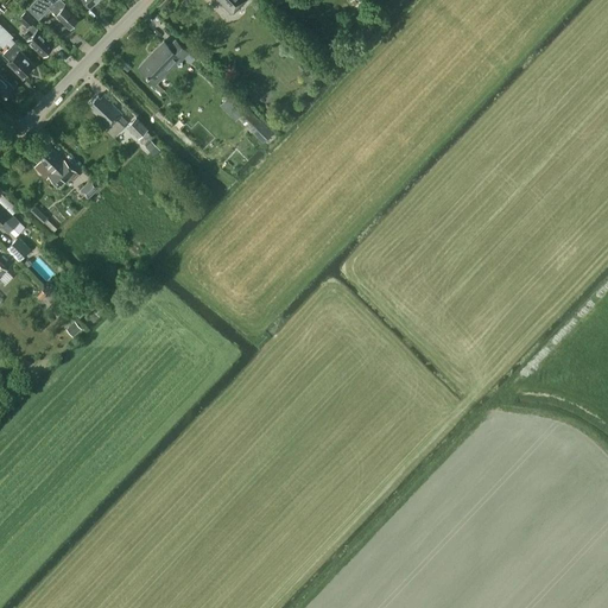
[(35,0),(27,8),(38,19),(49,7),(55,13),(69,27),(80,16),(65,2),(62,0),(35,0)]
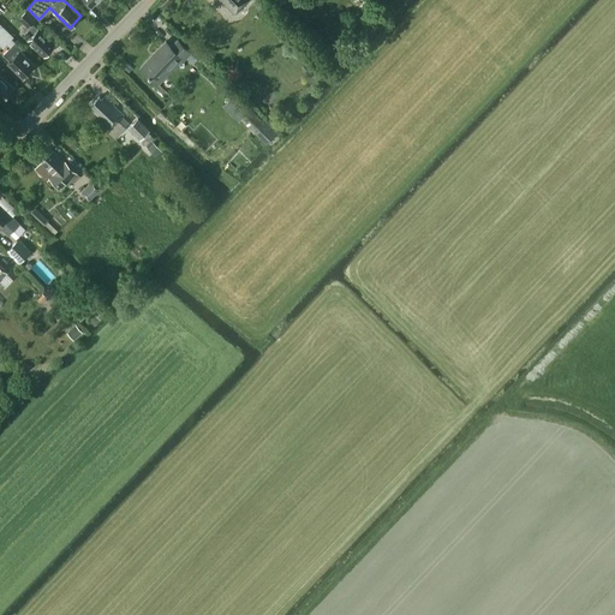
[(248,0),(220,0),(234,15),(248,0)]
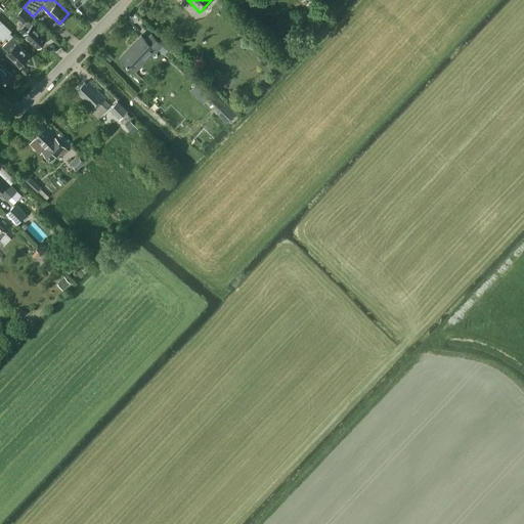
[(30,16),(23,8),(15,15),(23,23),(30,16)]
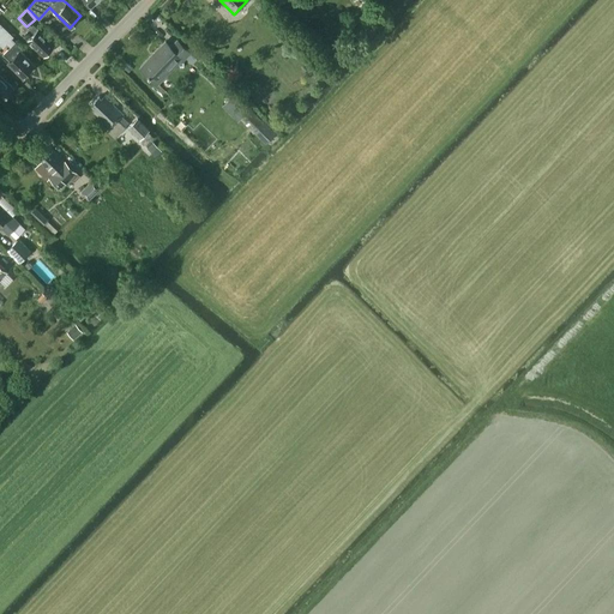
[(34,64),(20,50),(23,48),(12,38),(13,36),(0,23),(0,42),(4,46),(7,42),(11,46),(2,54),(10,61),(7,62),(22,77),(34,64)]
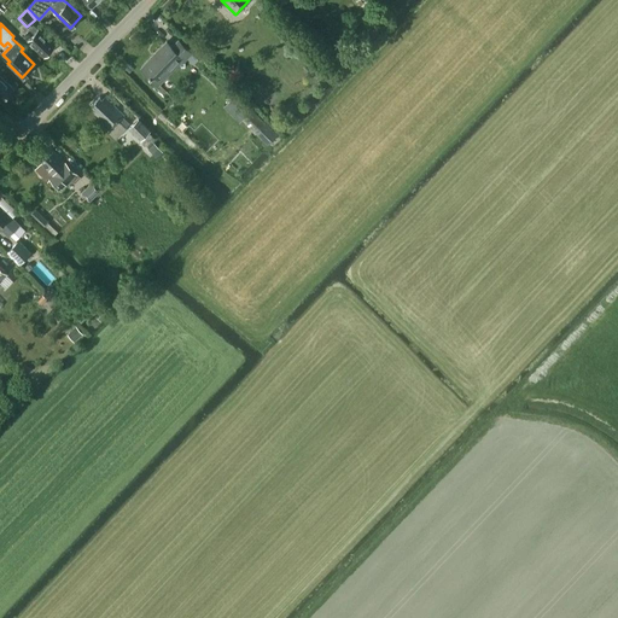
[(54,45),(33,24),(24,33),(29,39),(28,40),(29,41),(28,44),(33,47),(34,46),(45,56),(54,45)]
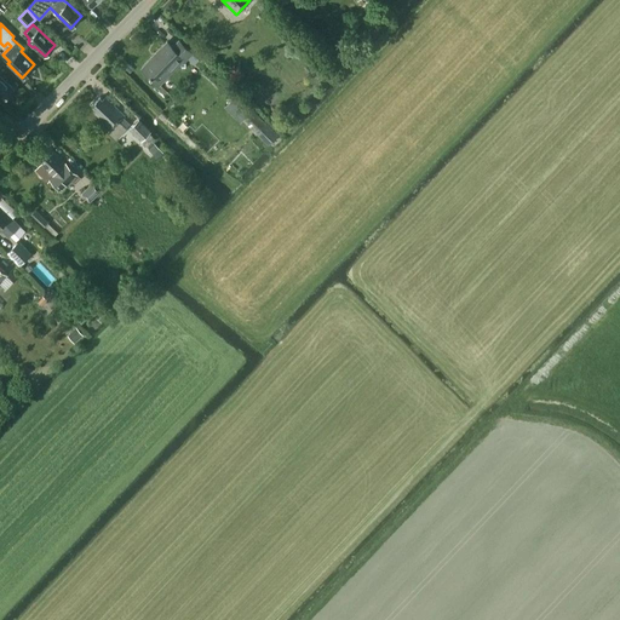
[(191,53),(179,40),(172,47),(167,41),(142,68),(156,82),(182,57),(185,59),(191,53)]
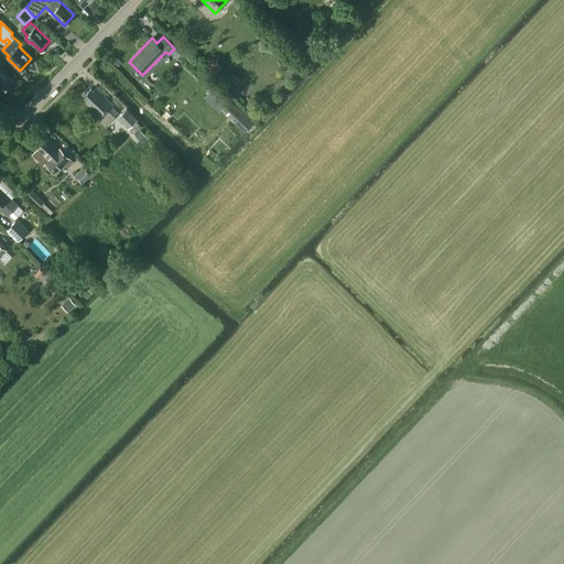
[(300,62),(305,56),(300,51),(294,56),(300,62)]
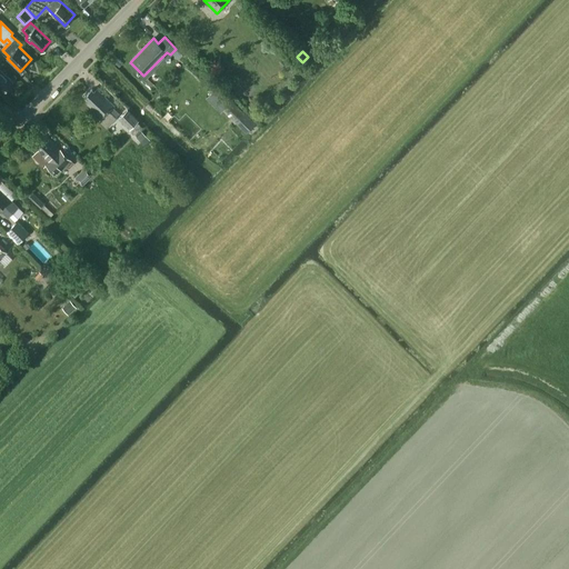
[(291,60),(299,67),(302,65),(295,57),(291,60)]
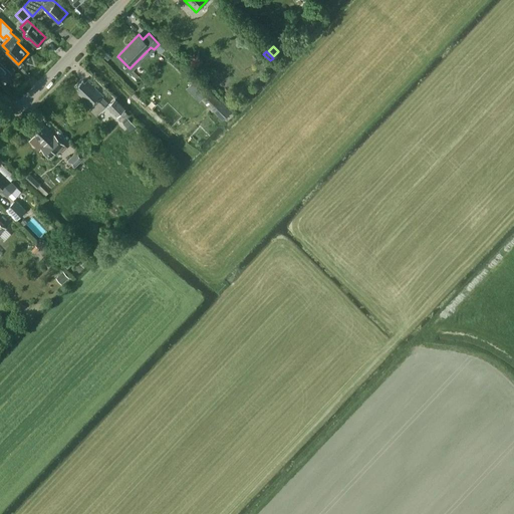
[(11,73),(0,61),(0,82),(1,83),(11,73)]
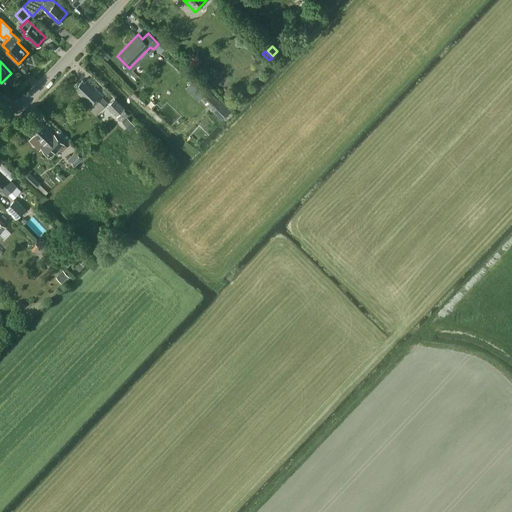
[(215,83),(221,79),(215,71),(210,75),(215,83)]
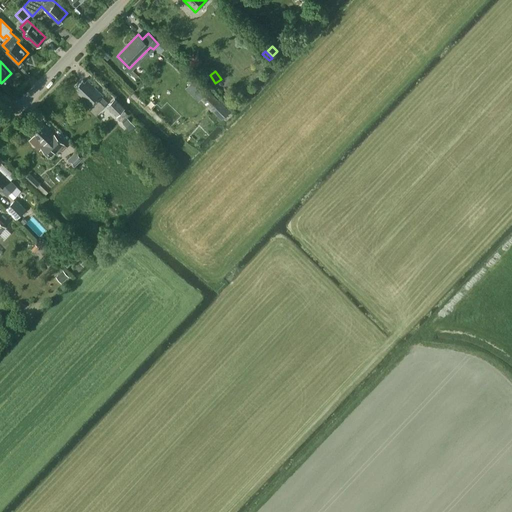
[(197,77),(191,83),(201,92),(206,86),(197,77)]
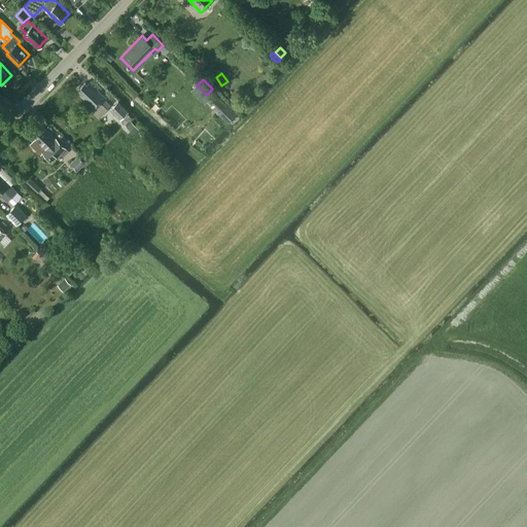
[(89,103),(89,104),(95,110),(93,112),(98,117),(107,108),(111,104),(106,99),(90,82),(88,84),(84,82),(78,90),(80,92),(79,94),(89,103)]
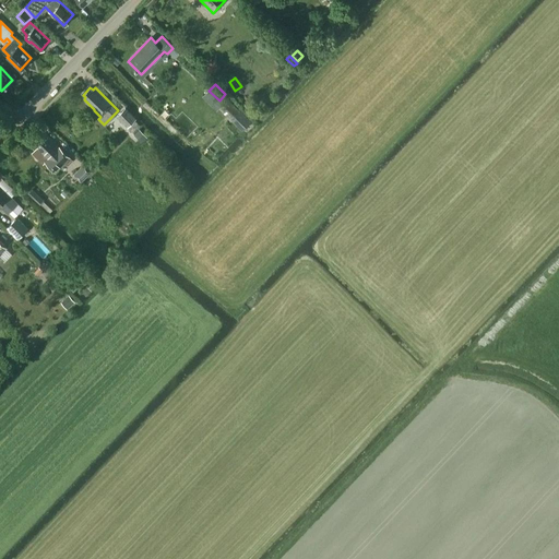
[(228,98),(219,108),(242,131),(251,122),(228,98)]
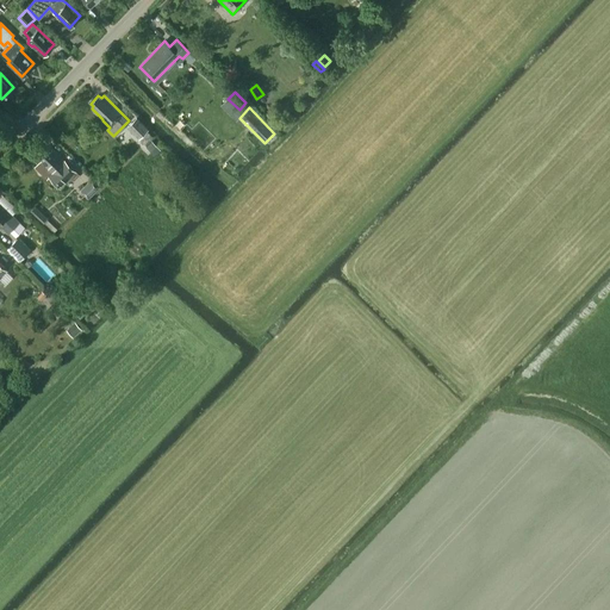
[(149,129),(137,117),(128,128),(144,144),(153,137),(147,131),(149,129)]
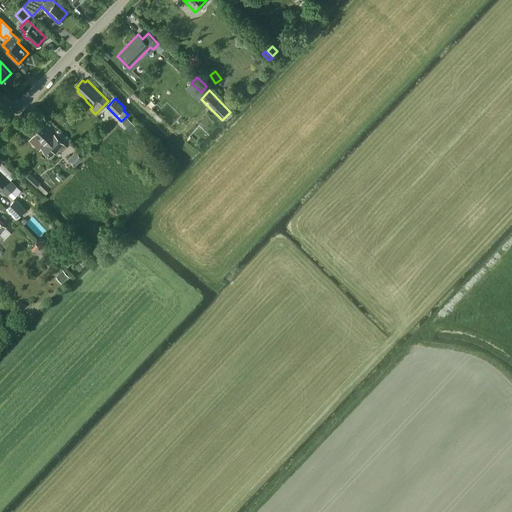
[(128,118),(123,123),(130,131),(135,126),(128,118)]
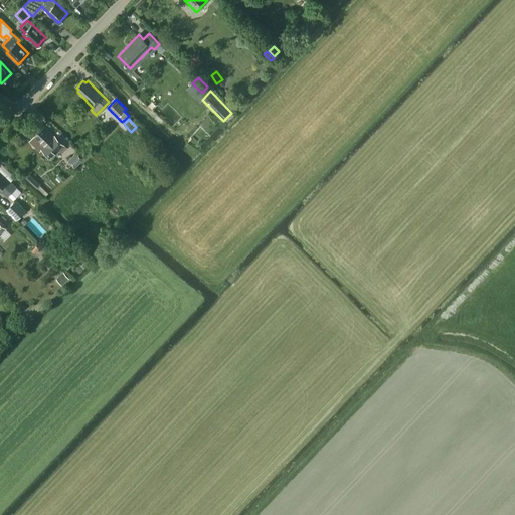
[(35,134),(34,136),(29,141),(39,151),(41,149),(50,158),(59,149),(61,152),(66,147),(54,135),(44,125),(42,127),(39,125),(33,132),(35,134)]
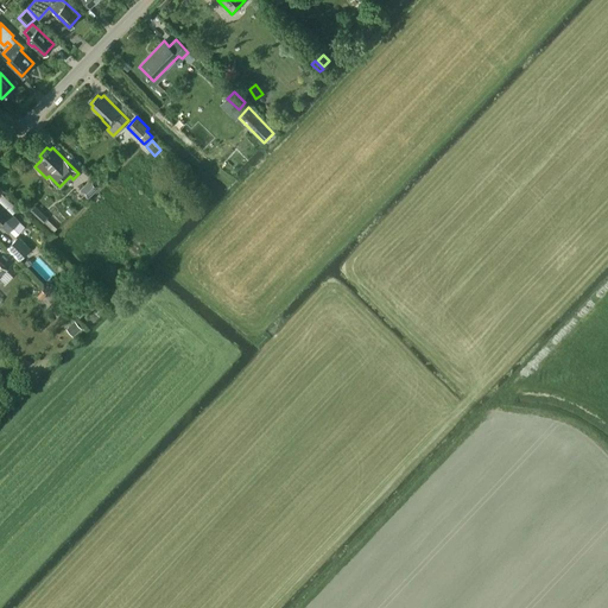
[(100,184),(92,177),(80,189),(89,197),(100,184)]
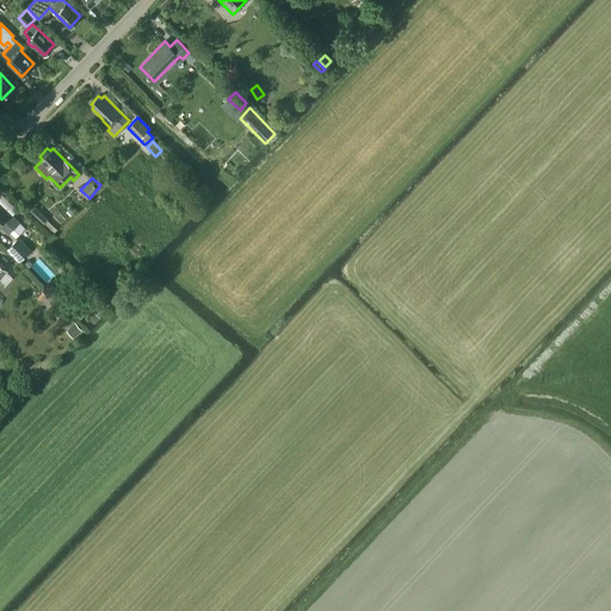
[(0,224),(8,233),(10,232),(16,238),(25,228),(0,203),(0,224)]
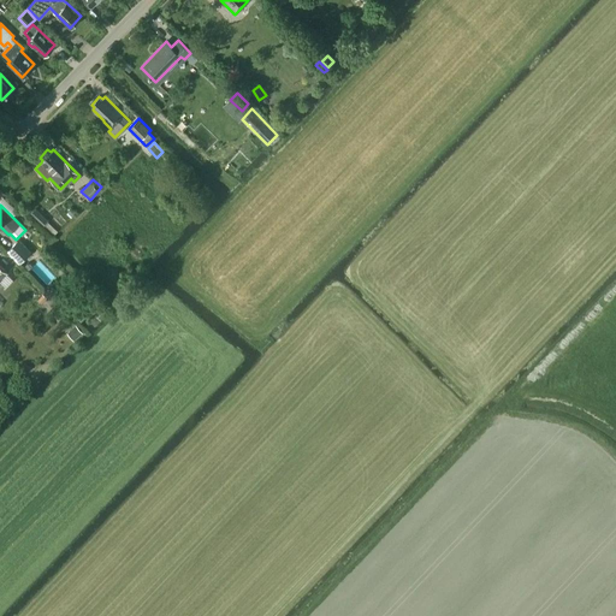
[(49,219),(39,209),(34,215),(45,225),(49,219)]
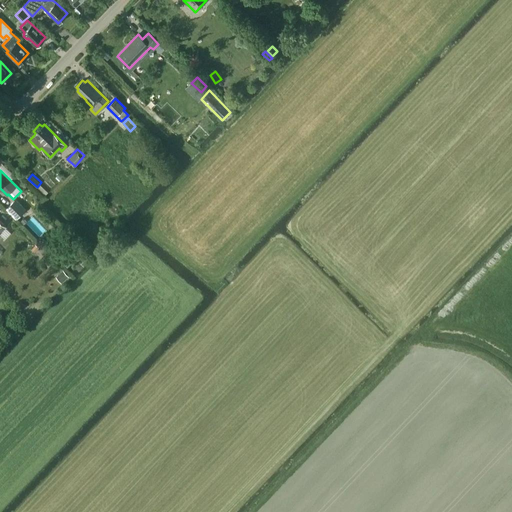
[(26,209),(15,199),(6,209),(16,219),(26,209)]
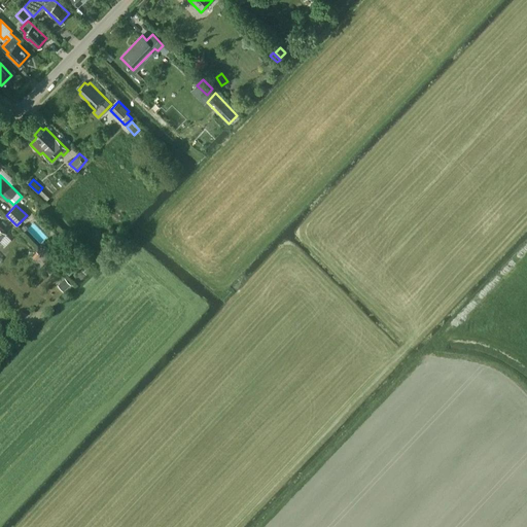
[(79,248),(70,258),(79,268),(89,257),(79,248)]
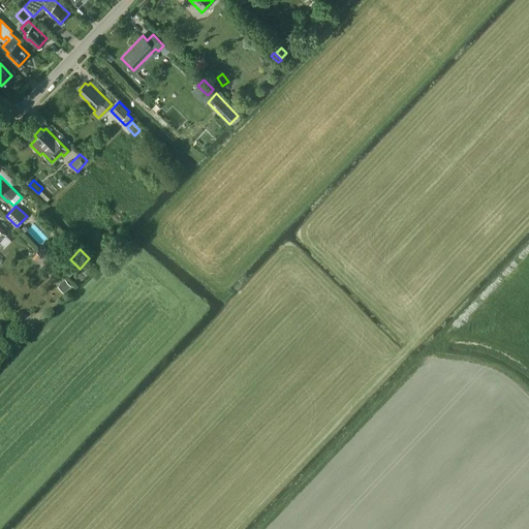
[(65,279),(60,284),(65,290),(71,285),(65,279)]
